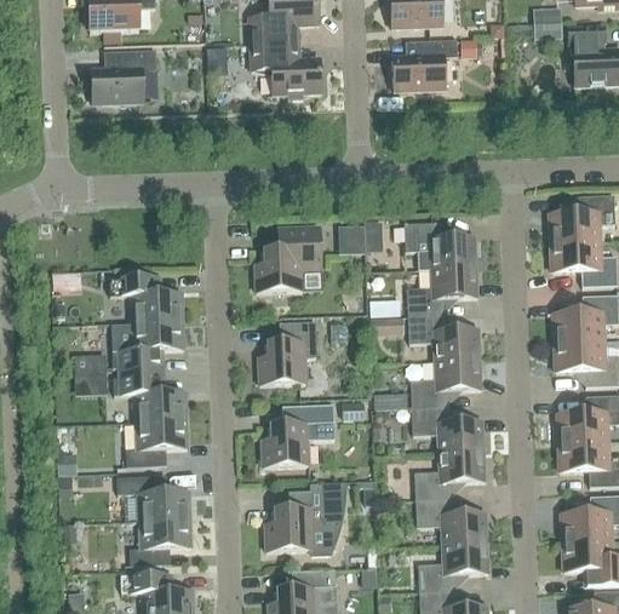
[(138,7),(155,7),(154,0),(89,0),(90,32),(103,30),(120,30),(138,29),(138,7)]
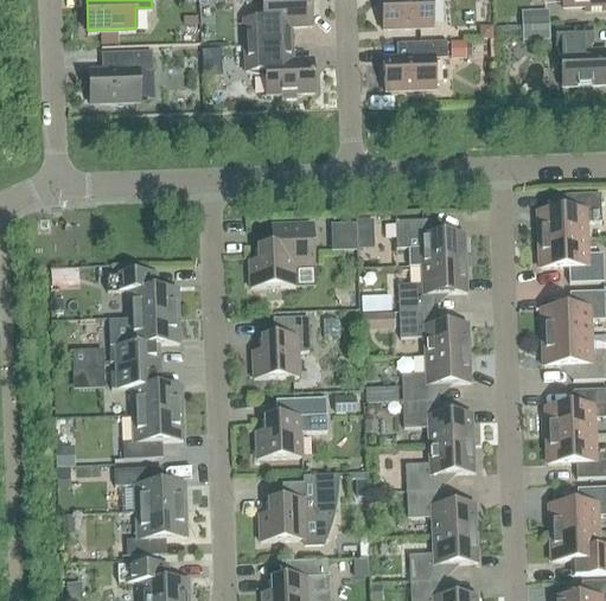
[(293,24),(312,24),(310,0),(263,0),(263,11),(243,17),(244,43),(294,40),(293,24)]
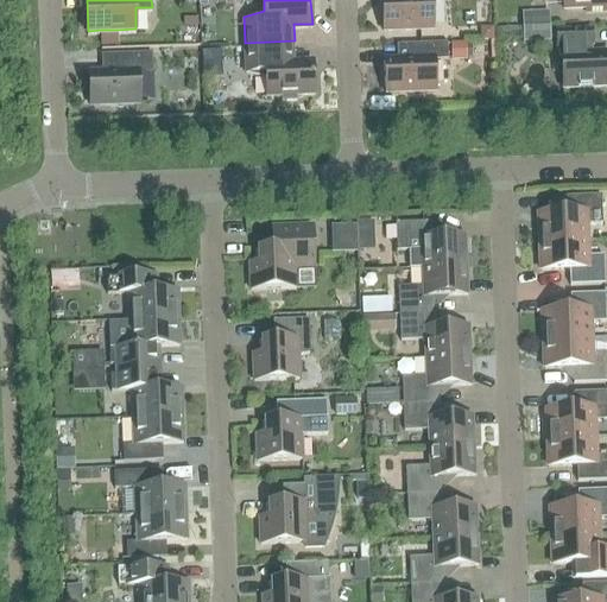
[(383,0),(384,26),(434,24),(432,0),(383,0)]
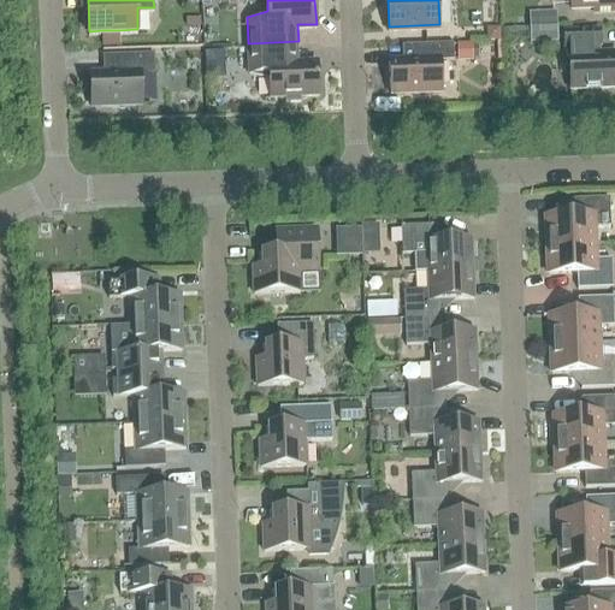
[(528,7),(530,23),(557,22),(557,6),(528,7)]
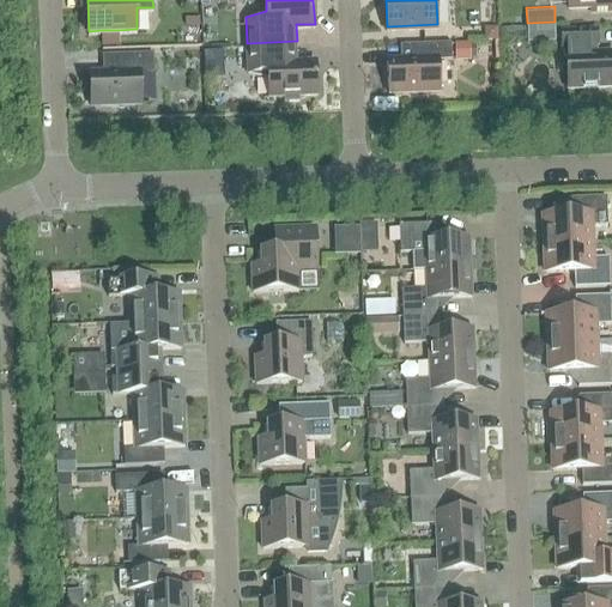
[(555,22),(527,23),(527,38),(556,37),(555,22)]
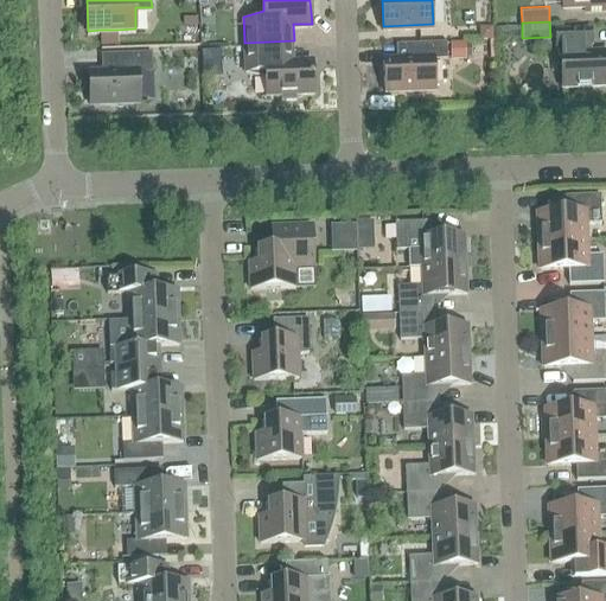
[(482,29),(482,34),(492,34),(492,24),(485,24),(482,29)]
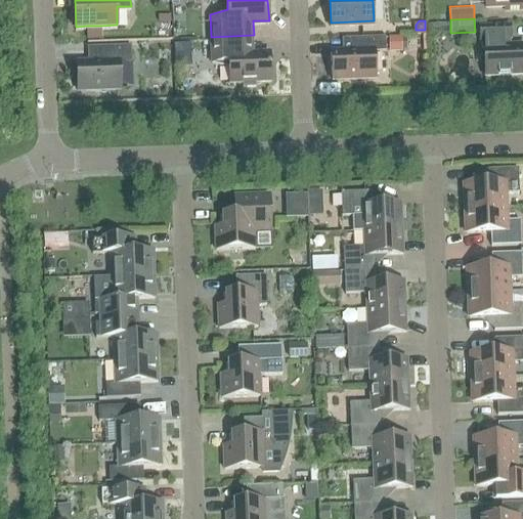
[(484,44),(485,72),(522,70),(522,41),(511,42),(510,22),(480,23),(481,45),(484,44)]
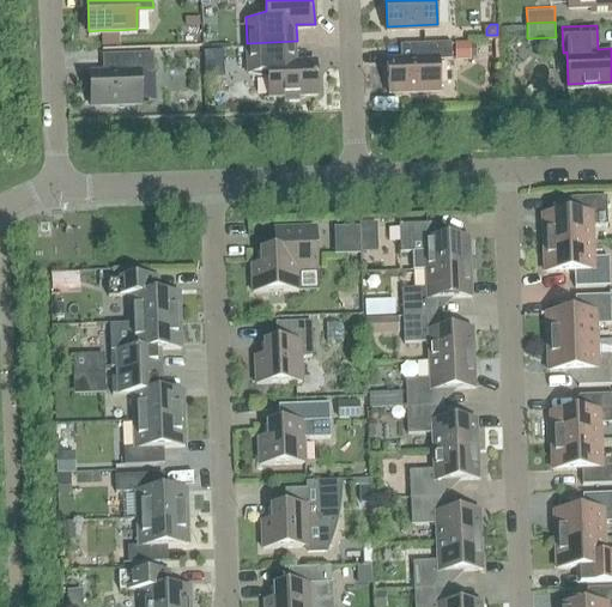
[(119,30),(102,30),(103,42),(119,42),(119,30)]
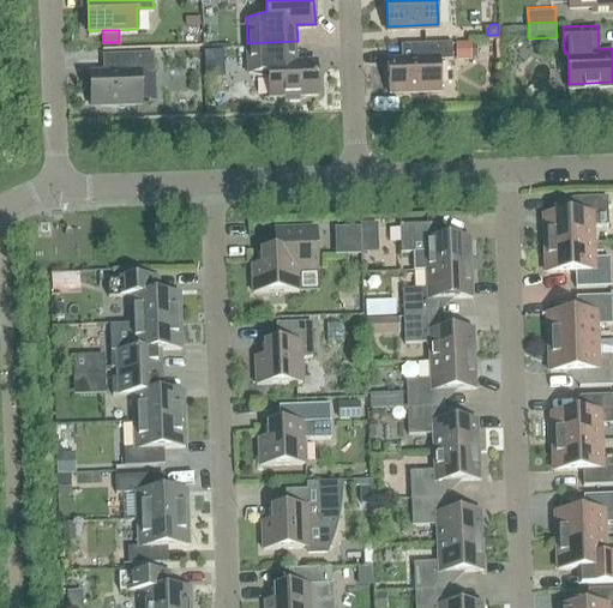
[(390,89),(440,86),(439,56),(454,55),(452,38),(401,41),(402,56),(389,56),(390,89)]
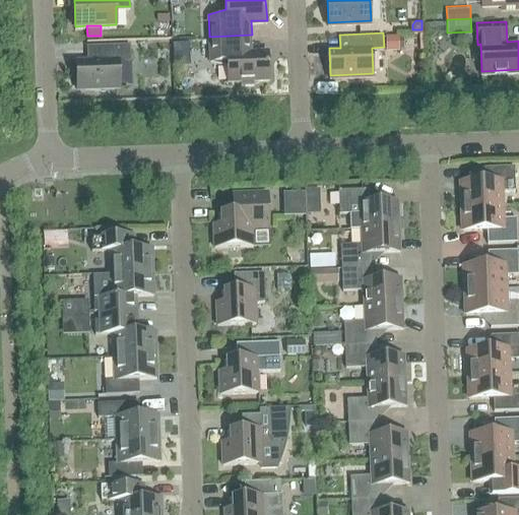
[(399,48),(399,33),(386,33),(386,49),(399,48)]
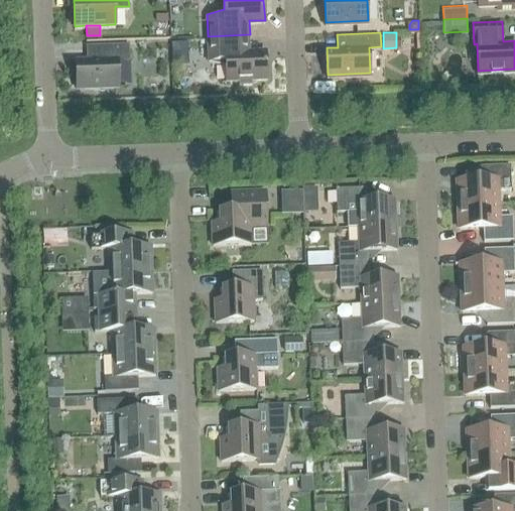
[(227,78),(240,78),(240,81),(251,81),(251,77),(267,77),(266,48),(250,48),(250,34),(208,36),(209,58),(226,62),(227,78)]
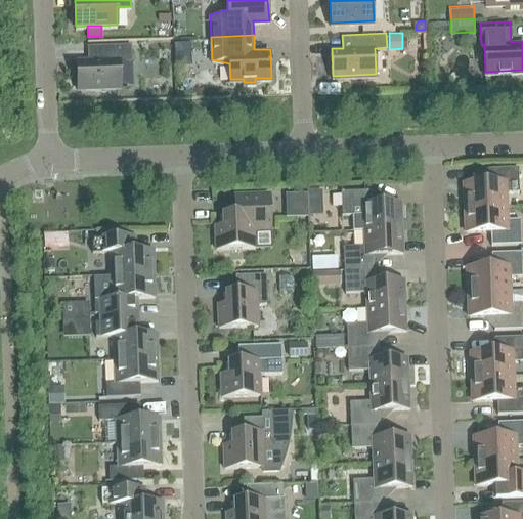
[(132,58),(131,41),(87,43),(88,59),(77,59),(78,86),(121,85),(121,58),(132,58)]
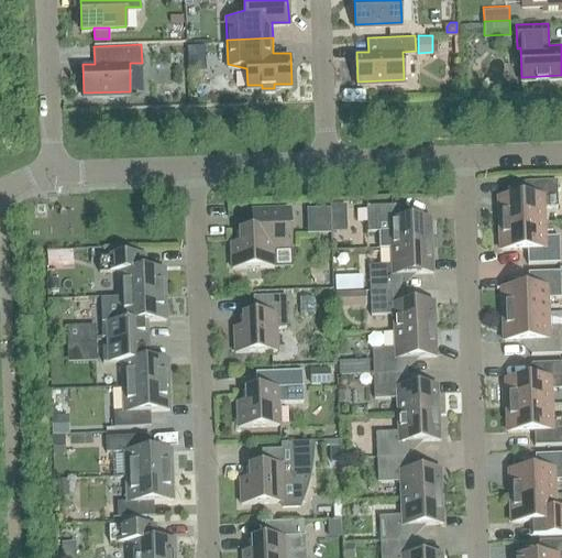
[(542,204),(558,203),(557,177),(525,178),(525,193),(498,194),(499,220),(542,218),(542,204)]
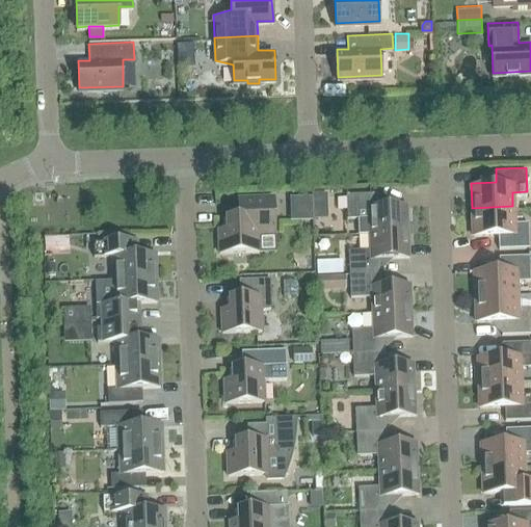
[(326,188),(312,189),(312,192),(312,201),(326,200),(326,188)]
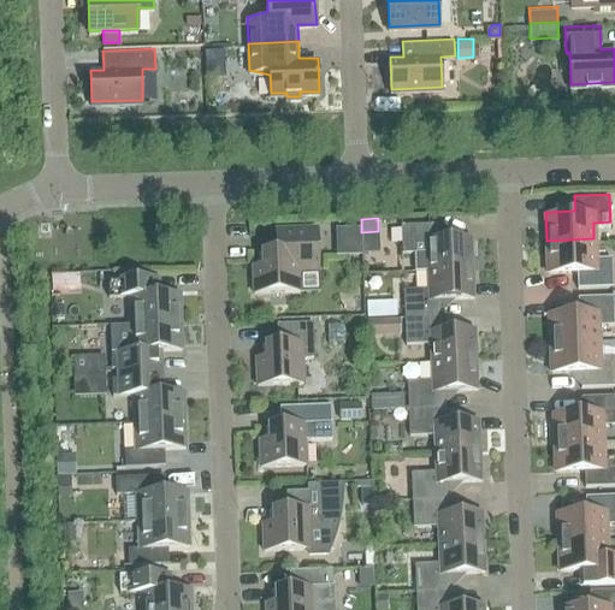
[(437,220),(401,221),(402,249),(415,249),(415,268),(427,267),(473,265),(472,235),(438,237),(437,220)]
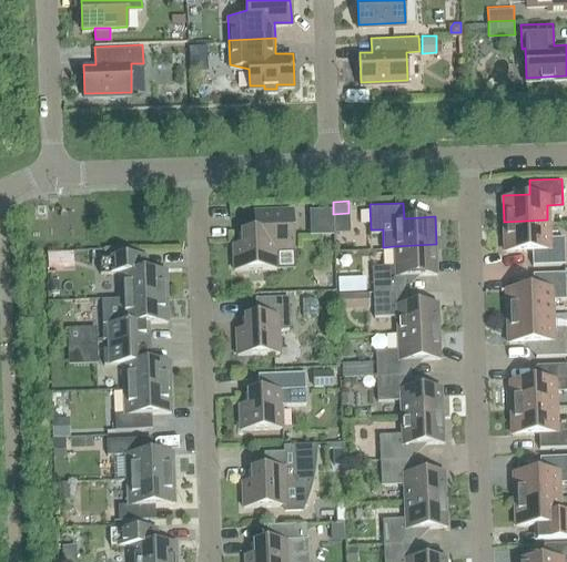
[(333,204),(314,204),(315,225),(333,225),(333,204)]
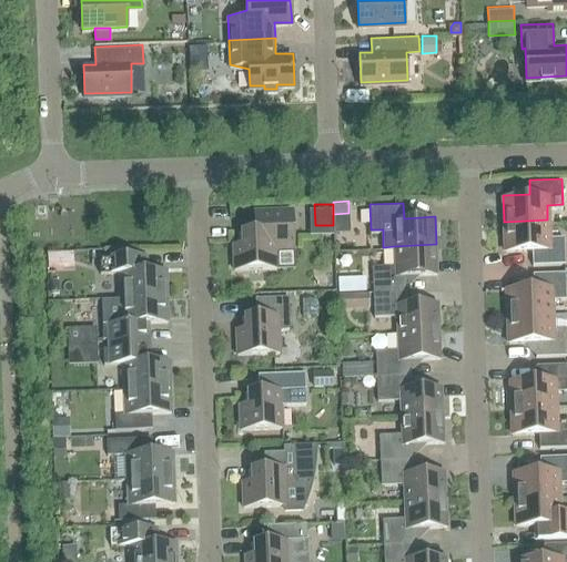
[(292,205),(254,206),(255,228),(242,228),(242,242),(233,242),(234,266),(276,265),(275,242),(293,242),(292,205)]
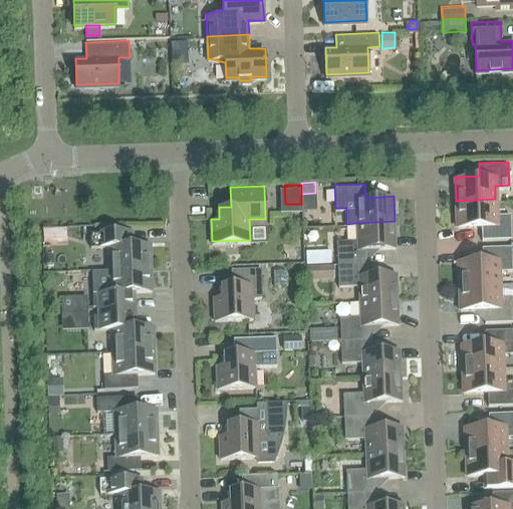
[(482,237),(511,236),(510,212),(496,213),(495,199),(456,201),(457,225),(481,224),(482,237)]
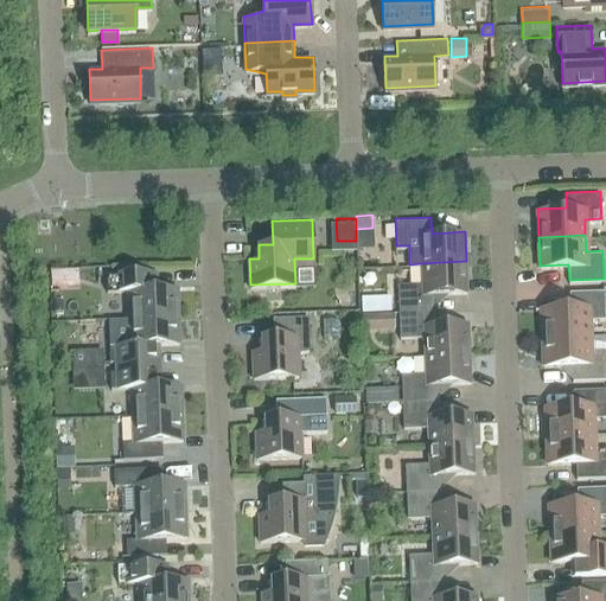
[(421,263),(422,281),(399,282),(400,308),(434,307),(434,292),(467,291),(466,261),(421,263)]
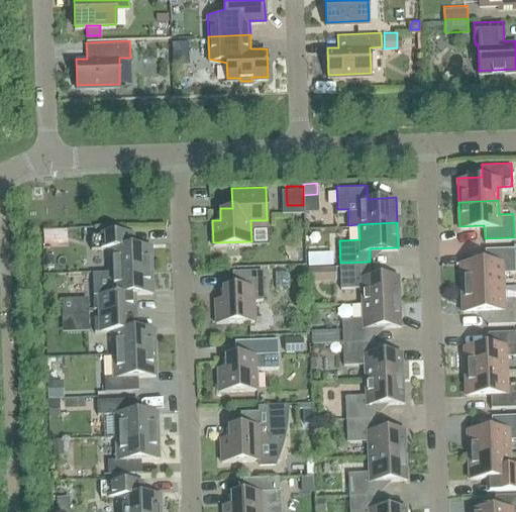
[(43,238),(55,238),(55,226),(42,227),(43,238)]
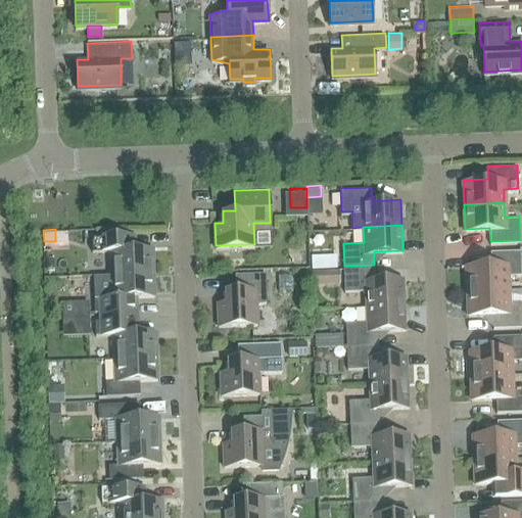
[(134,233),(92,235),(92,249),(110,248),(111,272),(153,270),(152,246),(135,246),(134,233)]
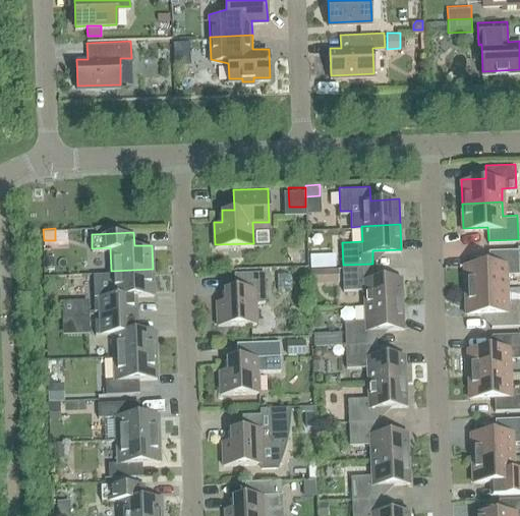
[(505,273),(519,272),(518,247),(488,248),(489,263),(465,264),(466,287),(506,286),(505,273)]
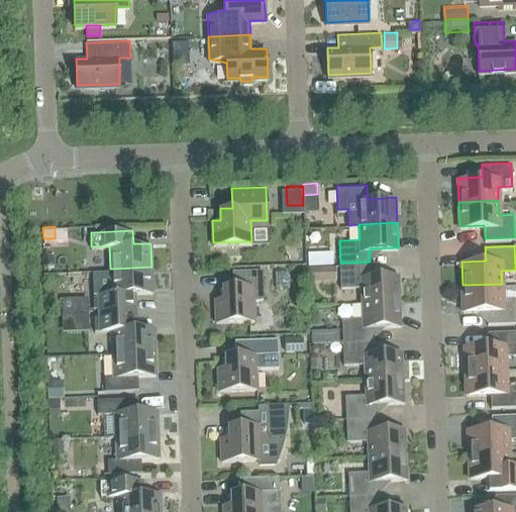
[(371,275),(370,262),(340,263),(341,286),(362,285),(362,301),(400,299),(399,274),(371,275)]
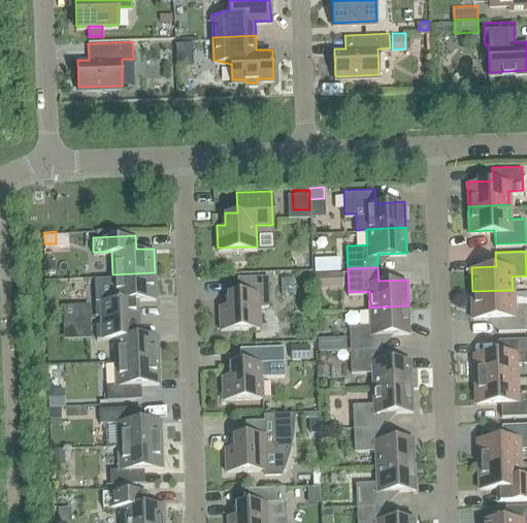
[(331,284),(330,269),(315,270),(316,285),(331,284)]
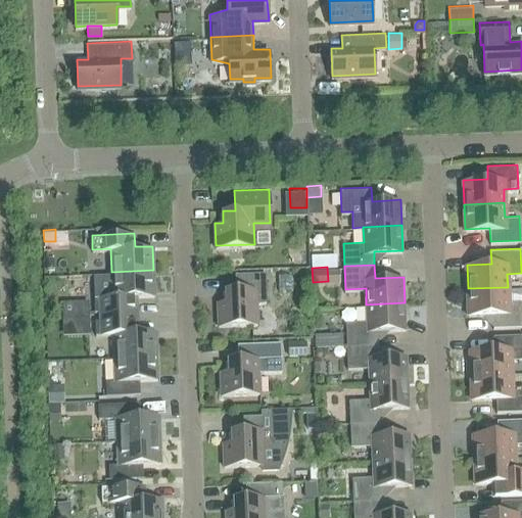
[(101,310),(101,314),(136,313),(135,294),(154,293),(153,270),(111,272),(93,272),(95,310),(101,310)]
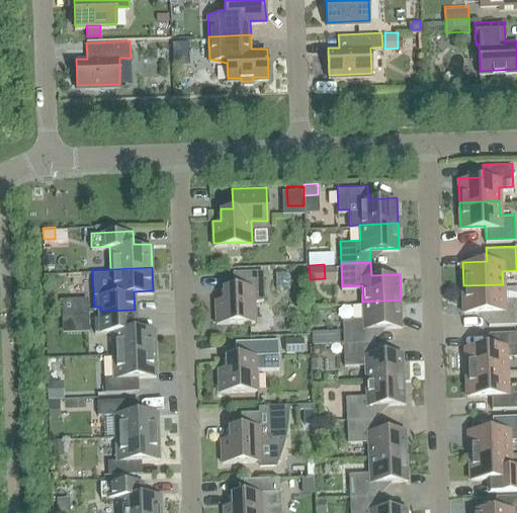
[(224,297),(216,298),(217,321),(255,319),(254,298),(264,297),(263,268),(233,269),(233,285),(224,285),(224,297)]
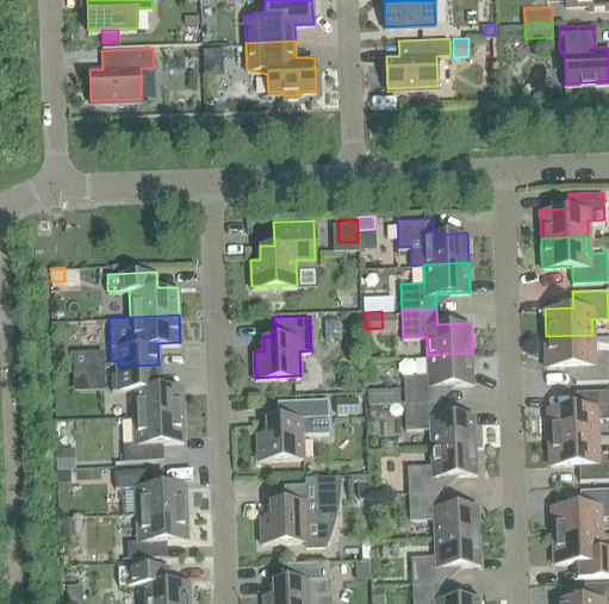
[(576,380),(608,378),(608,350),(594,350),(592,335),(546,336),(546,365),(575,363),(576,380)]
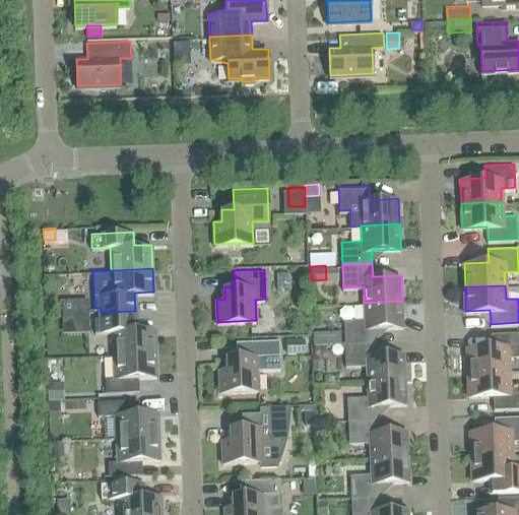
[(62,314),(88,313),(87,296),(61,297),(62,314)]
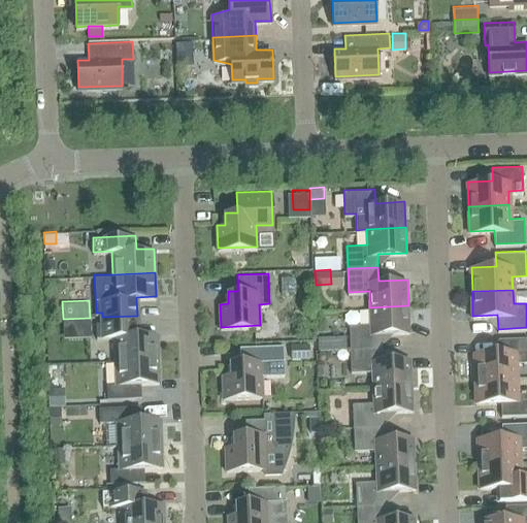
[(351,347),(382,346),(381,332),(409,331),(408,305),(369,307),(370,323),(350,324),(351,347)]
